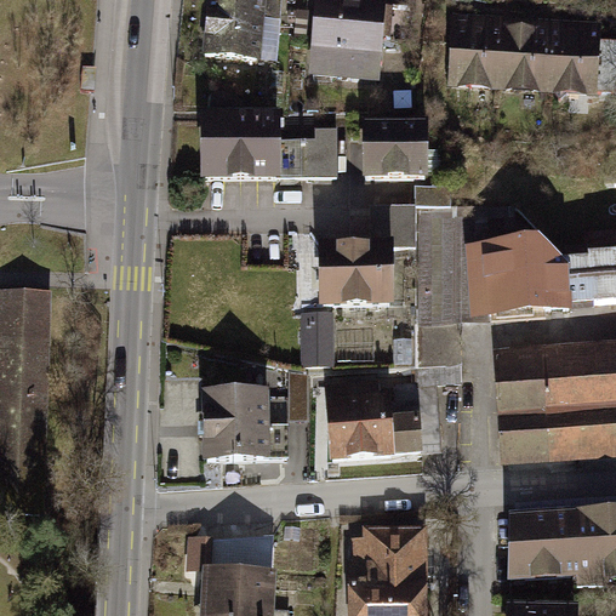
[(205,0),(204,60),(264,62),(264,0),(205,0)]
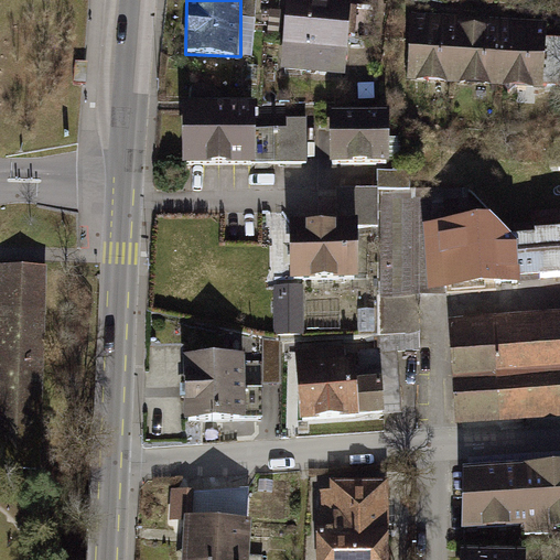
[(284,0),(278,75),(345,82),(353,0),(284,0)]
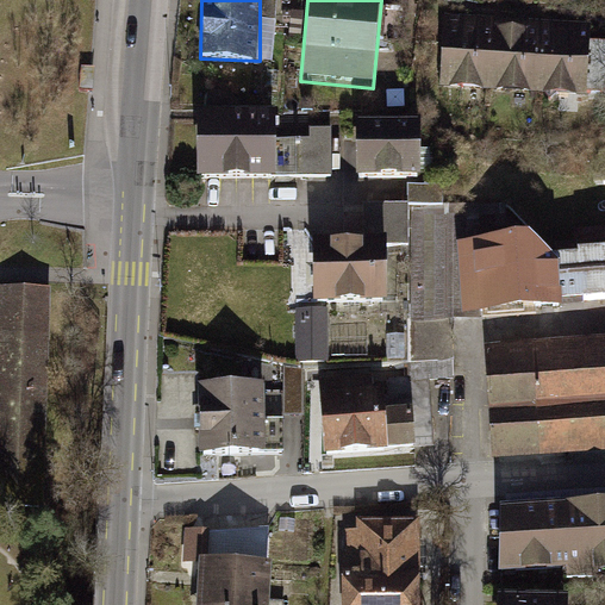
[(593,20),(446,11),(442,88),(588,97),(593,20)]
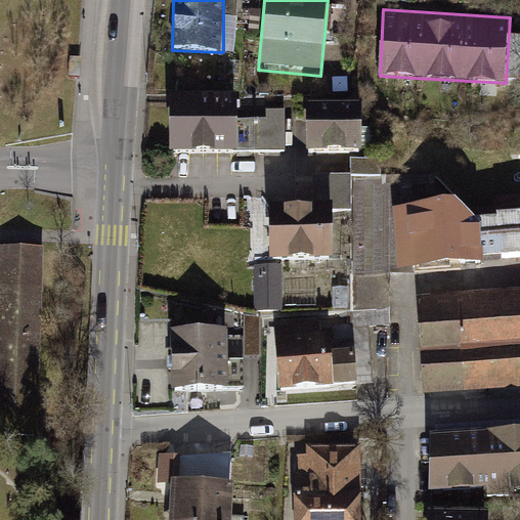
[(232,95),(172,95),(172,148),(282,148),(282,107),(266,107),(266,118),(232,118),(232,95)]
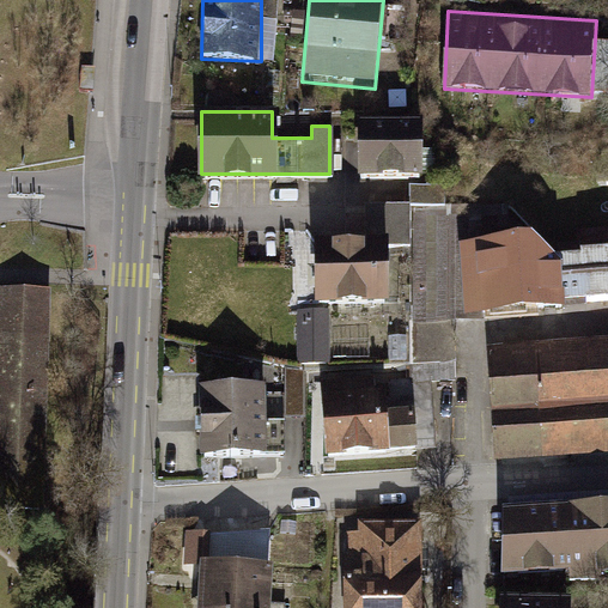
[(419,111),(350,111),(350,172),(419,172),(419,111)]
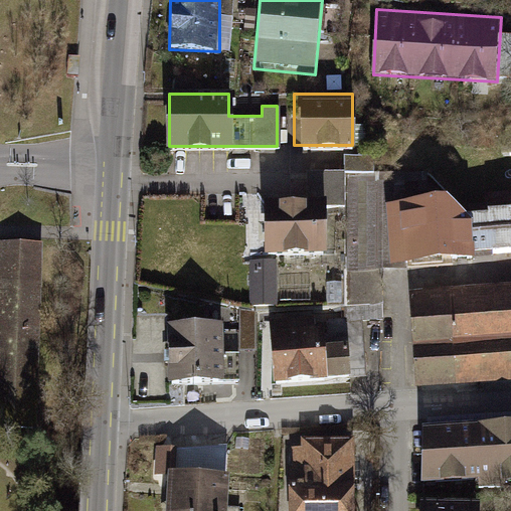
[(398,171),(345,172),(346,263),(378,261),(510,251),(510,207),(468,211),(468,223),(427,182),(399,182),(398,171)]
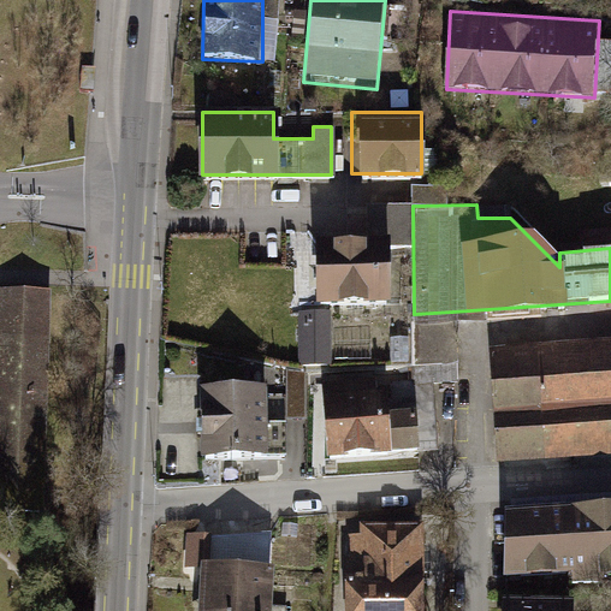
[(385,239),(320,239),(321,302),(385,301),(385,239)]
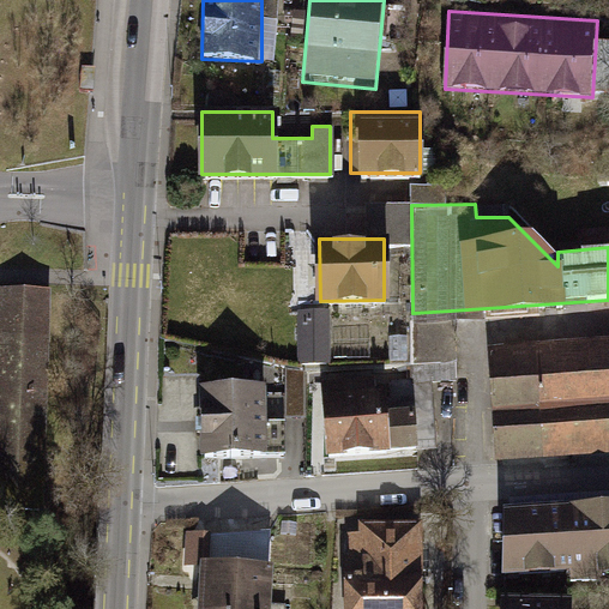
[(44,289),(0,287),(0,504),(37,505),(44,289)]
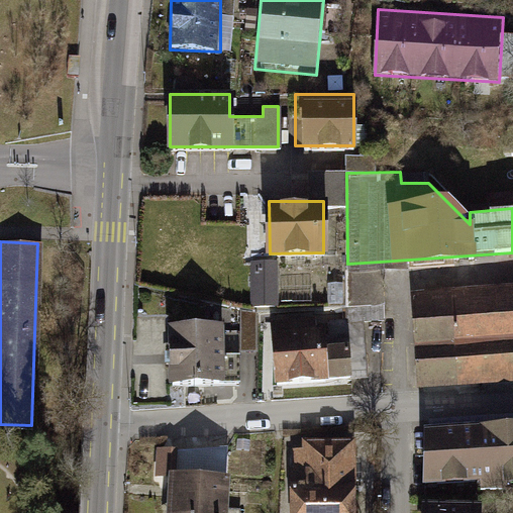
[(250,259),(250,302),(272,303),(272,259),(250,259)]
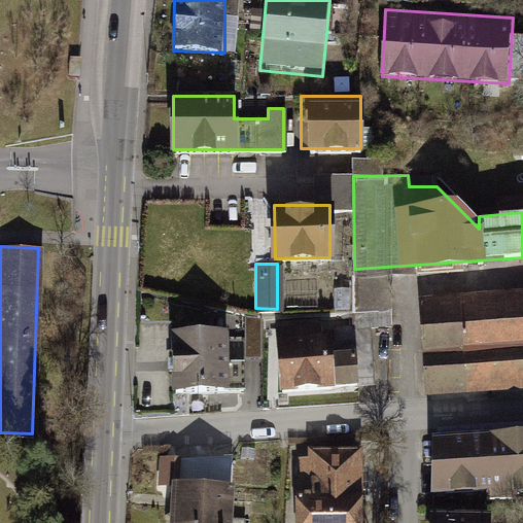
[(354,322),(276,327),(277,379),(278,386),(373,381),(368,323),(389,322),(387,267),(354,269),(354,322)]
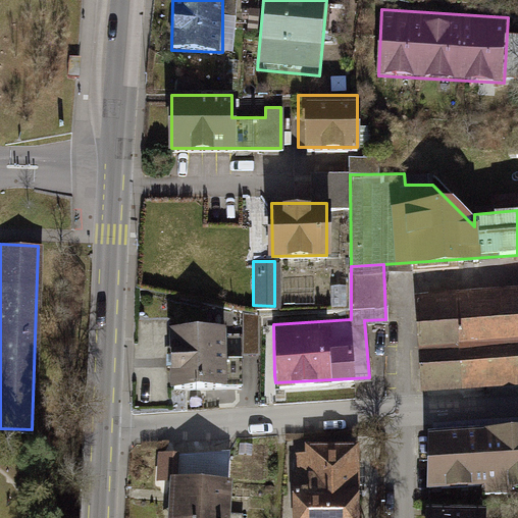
[(517,283),(417,289),(421,386),(517,381),(517,283)]
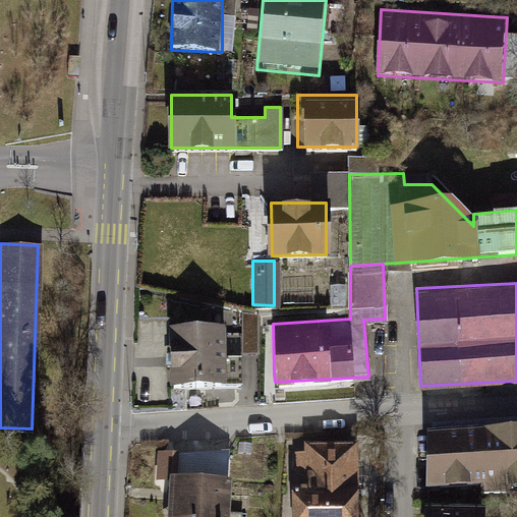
[(241,328),(171,328),(170,355),(171,383),(241,383),(241,328)]
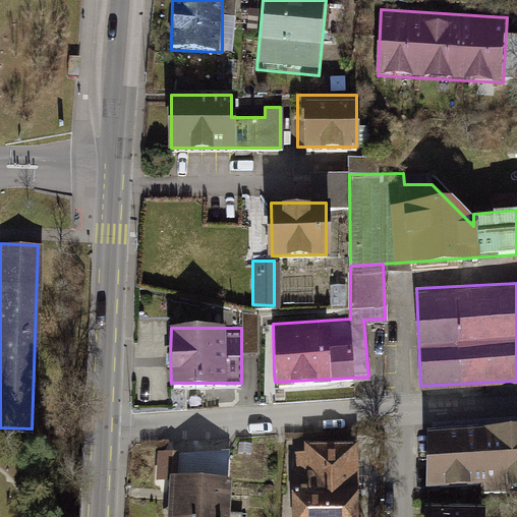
[(516,429),(495,432),(424,438),(424,495),(516,487),(516,429)]
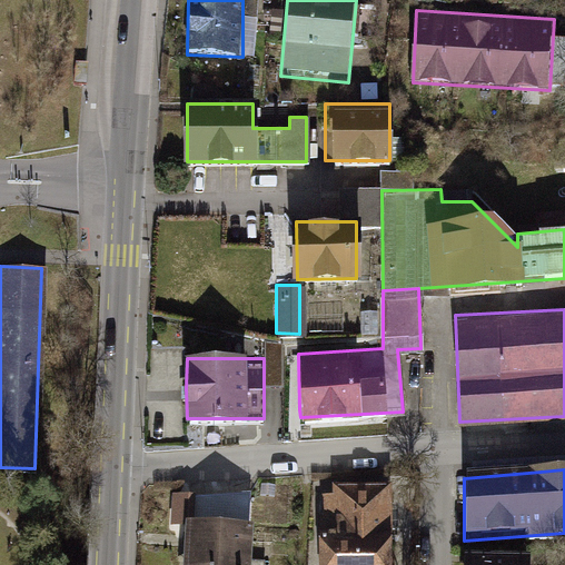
[(315,564),(383,564),(383,486),(316,486),(315,564)]
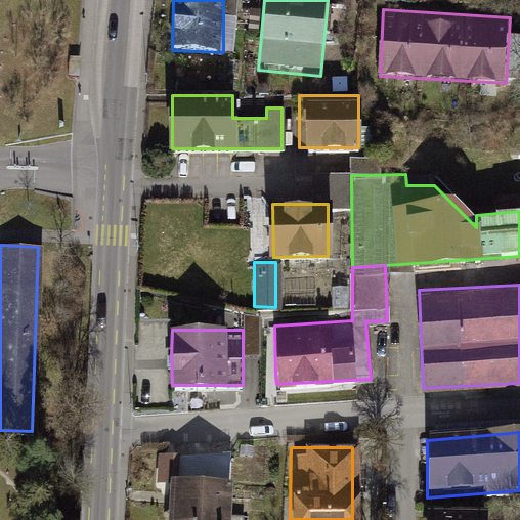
[(168,496),(166,519),(227,519),(229,486),(203,484),(169,481),(168,496)]
